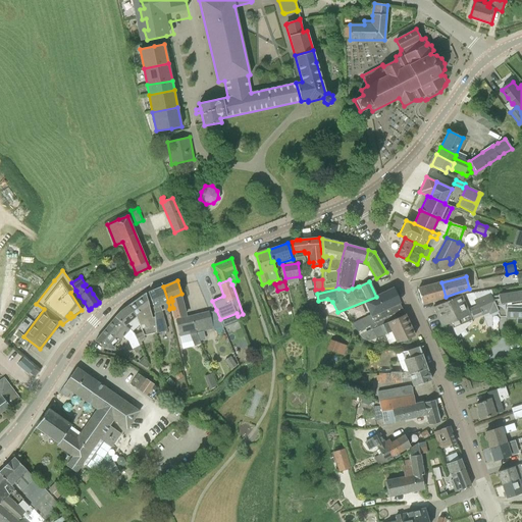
[(422,303),(446,297),(441,282),(418,290),(422,303)]
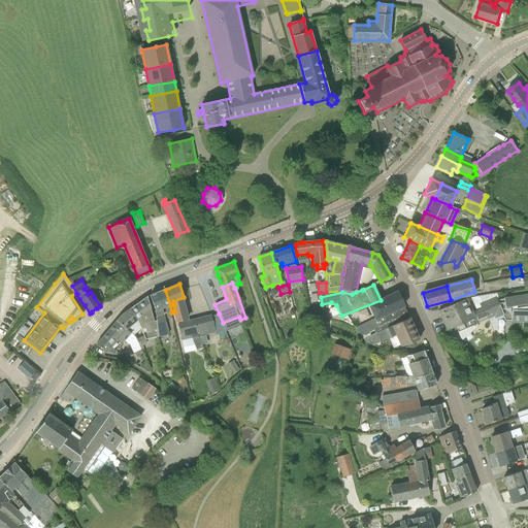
[(165,290),(150,296),(156,310),(154,310),(156,317),(156,321),(158,336),(169,334),(164,315),(171,312),(170,305),(165,290)]
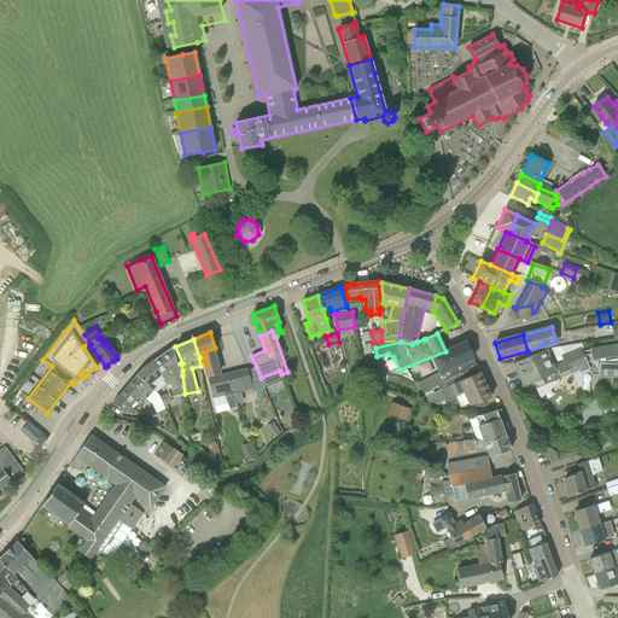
[(479,372),(472,356),(466,342),(445,351),(400,369),(401,372),(407,369),(409,373),(418,369),(415,365),(431,359),(437,373),(415,383),(423,392),(479,372)]
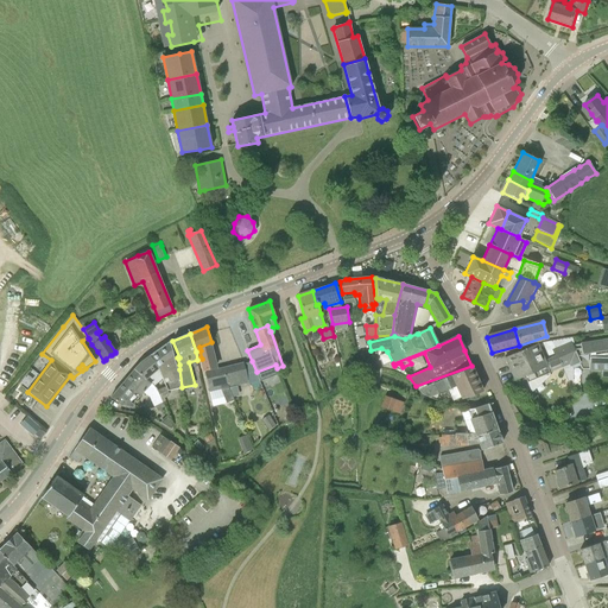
[(607,369),(607,339),(581,343),(581,344),(572,346),(571,342),(555,349),(562,367),(570,363),(571,367),(580,363),(583,366),(584,363),(593,369),(607,369)]
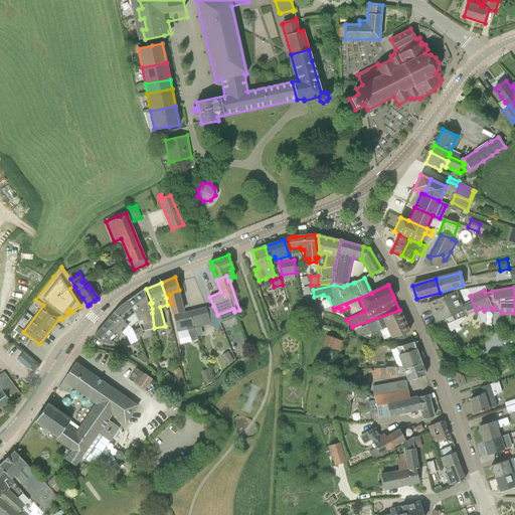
[(445,319),(447,324),(466,316),(465,315),(476,311),(470,296),(468,289),(454,292),(430,302),(427,302),(436,322),(445,319)]
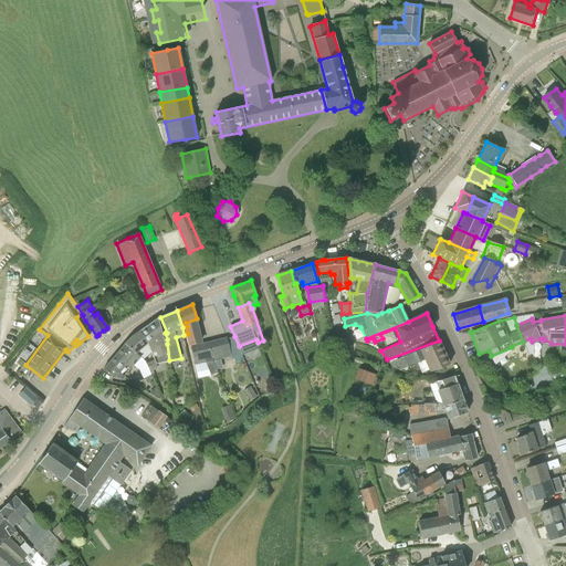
[(150,354),(155,360),(157,364),(169,360),(167,344),(165,344),(158,318),(139,332),(145,341),(147,343),(150,354)]
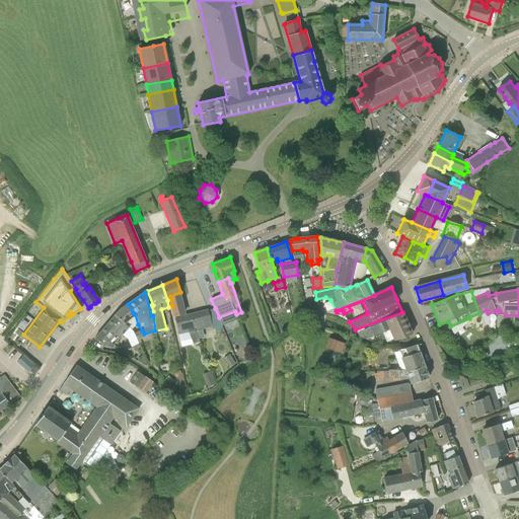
[(186,314),(180,293),(180,292),(170,296),(171,299),(170,299),(172,306),(170,306),(173,317),(186,314)]
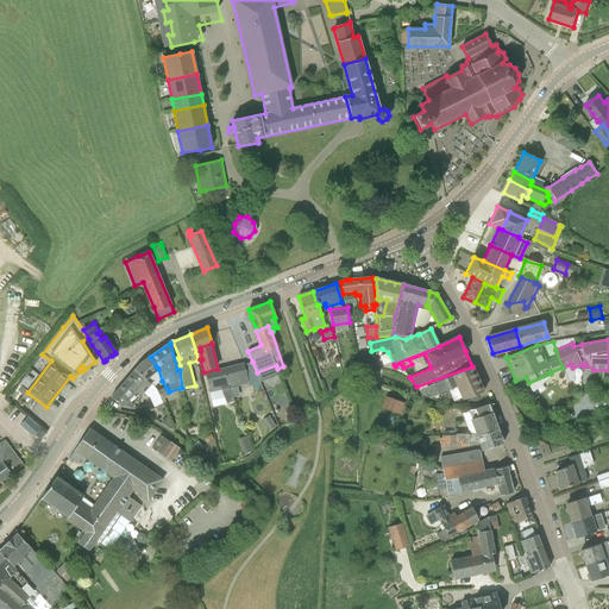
[(162,403),(163,403),(159,395),(157,391),(155,387),(162,381),(158,369),(156,366),(150,357),(150,356),(148,358),(143,362),(139,363),(139,364),(138,365),(136,368),(133,370),(135,370),(111,397),(121,407),(123,406),(131,407),(143,393),(149,397),(154,408),(156,407),(162,403)]
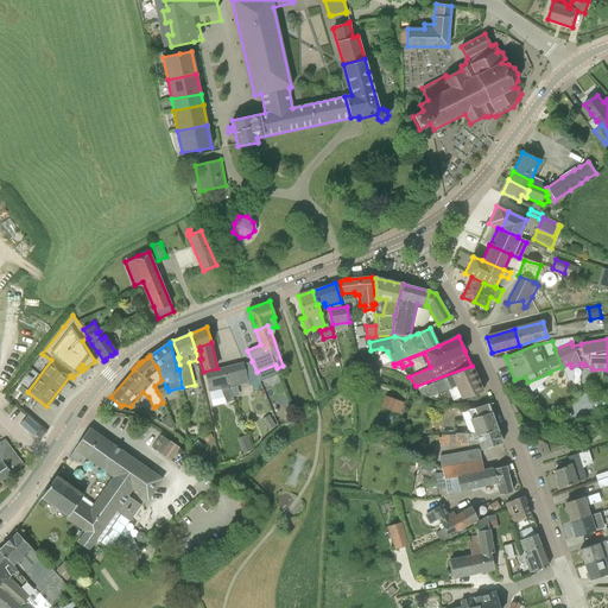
[(248,384),(248,385),(252,384),(258,382),(260,381),(257,372),(252,361),(244,363),(248,384)]
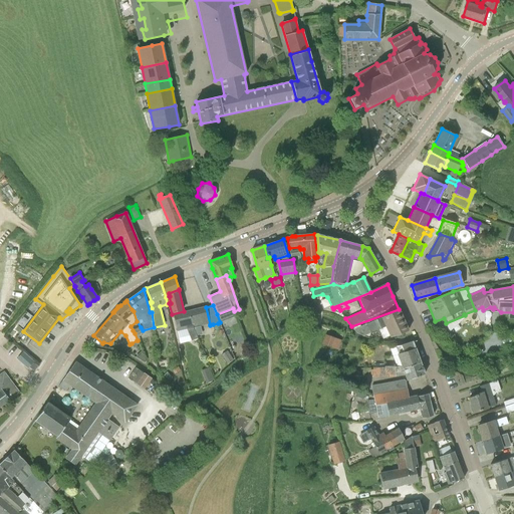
[(197,309),(190,311),(194,328),(201,326),(210,324),(206,307),(197,309)]
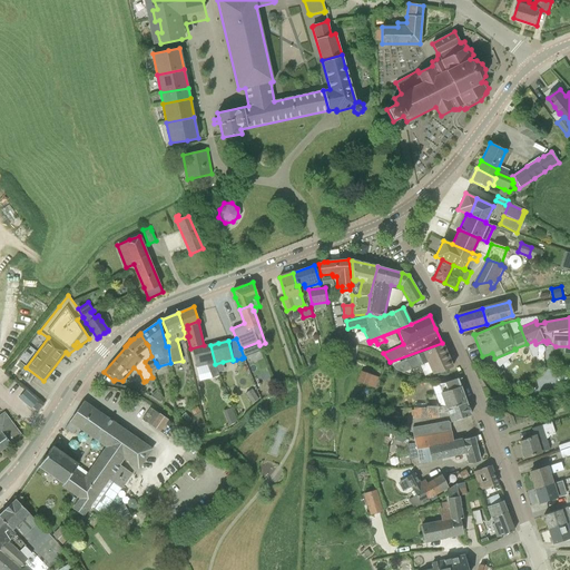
[(433,375),(442,372),(453,366),(442,343),(390,362),(391,364),(403,357),(404,360),(392,365),(396,370),(403,373),(420,365),(424,375),(432,373),(433,375)]
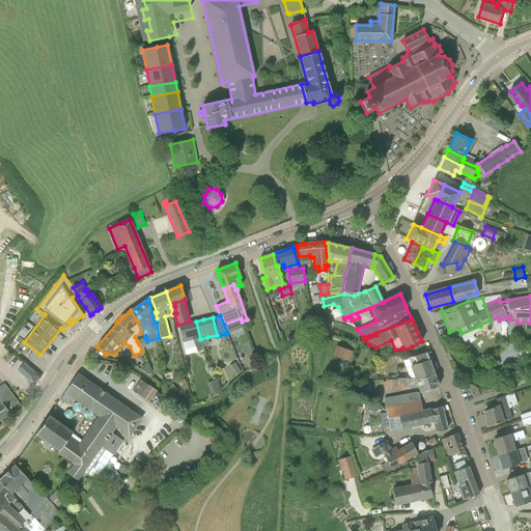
[(193,341),(200,339),(196,322),(178,327),(183,343),(193,341)]
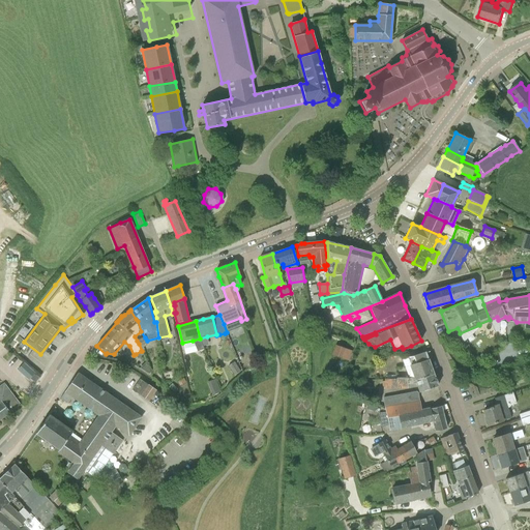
[(137,341),(139,344),(140,344),(142,343),(143,347),(146,346),(147,344),(147,341),(145,337),(144,337),(137,341)]
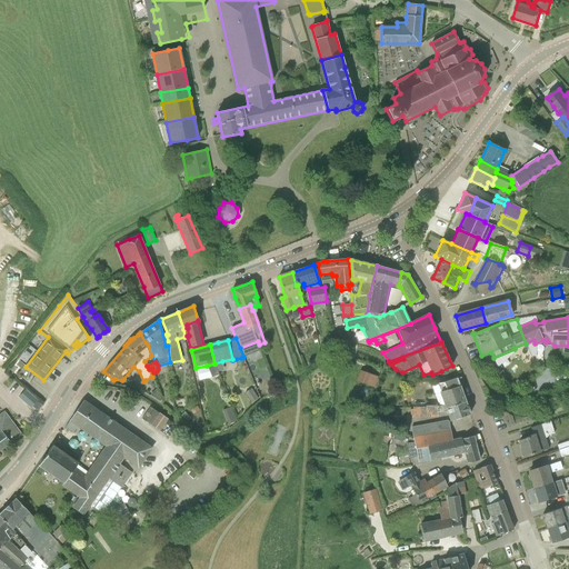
[(219,375),(215,363),(207,366),(212,378),(219,375)]
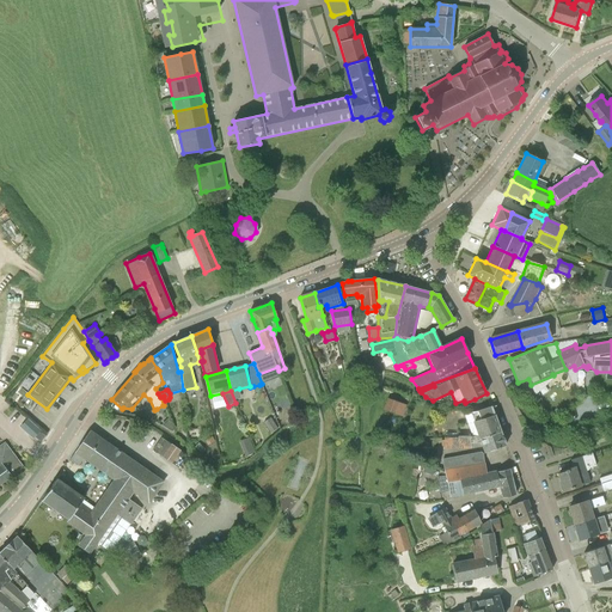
[(387,399),(385,411),(401,417),(407,405),(387,399)]
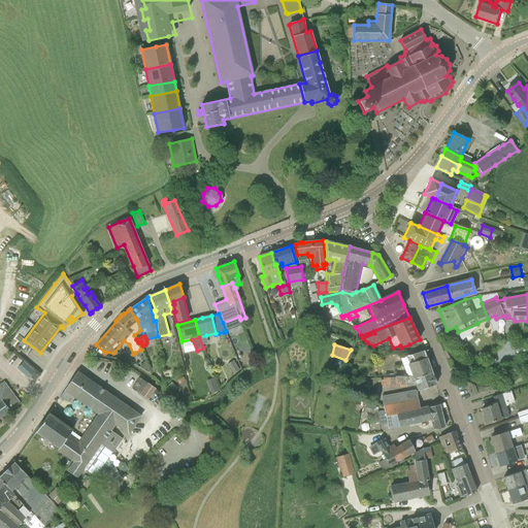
[(409,376),(431,369),(424,351),(413,355),(400,357),(406,374),(409,374),(409,376)]
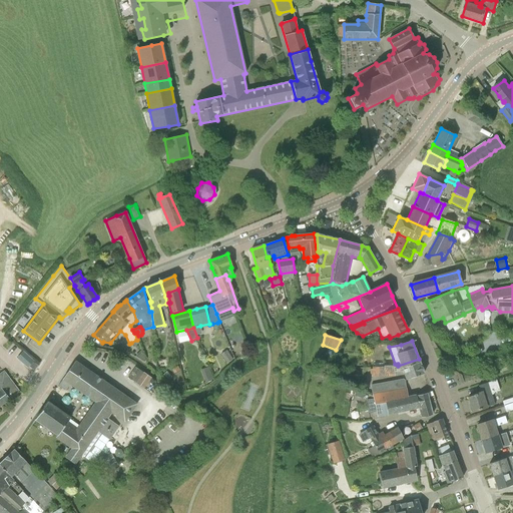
[(248,348),(252,355),(258,352),(253,345),(248,348)]
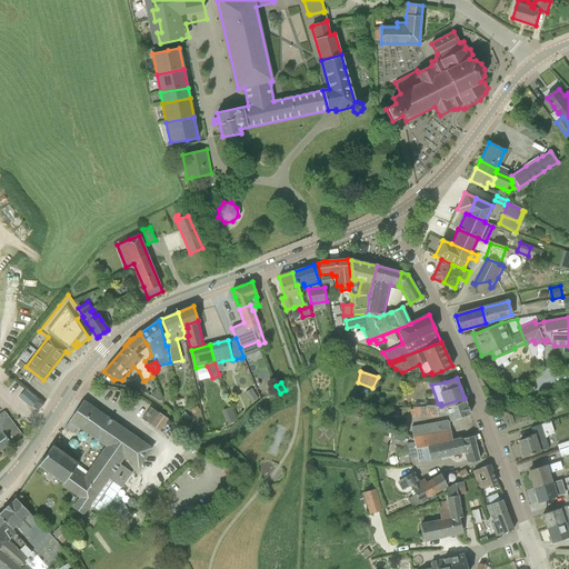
[(157,388),(150,395),(162,402),(157,388)]
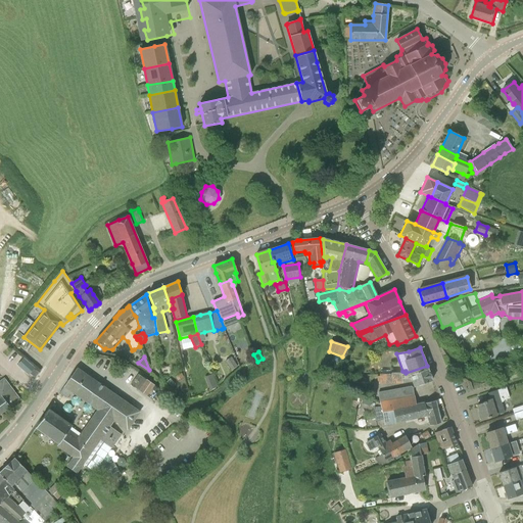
[(24,358),(17,365),(29,375),(35,368),(24,358)]
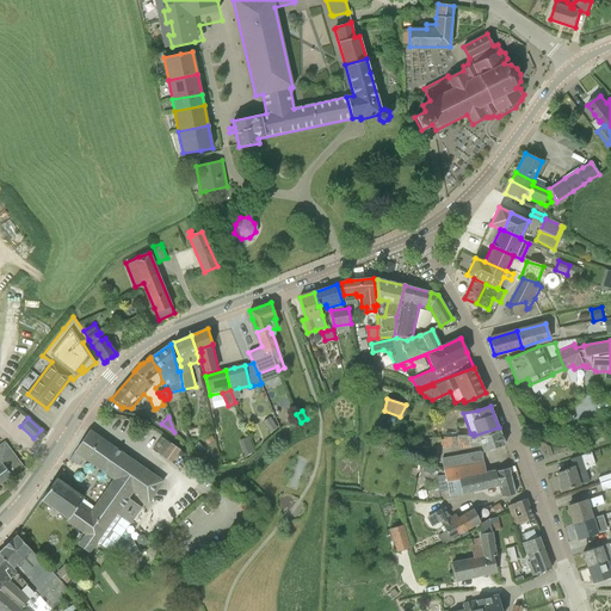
[(273,421),(265,426),(270,432),(277,427),(273,421)]
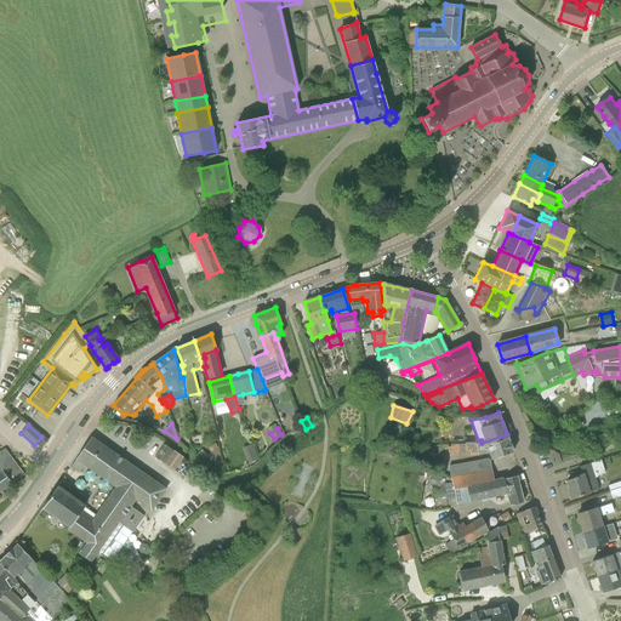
[(489,450),(493,460),(513,453),(507,434),(482,443),(482,440),(478,440),(479,444),(477,444),(477,443),(465,443),(465,444),(450,444),(451,456),(478,455),(477,450),(489,450)]
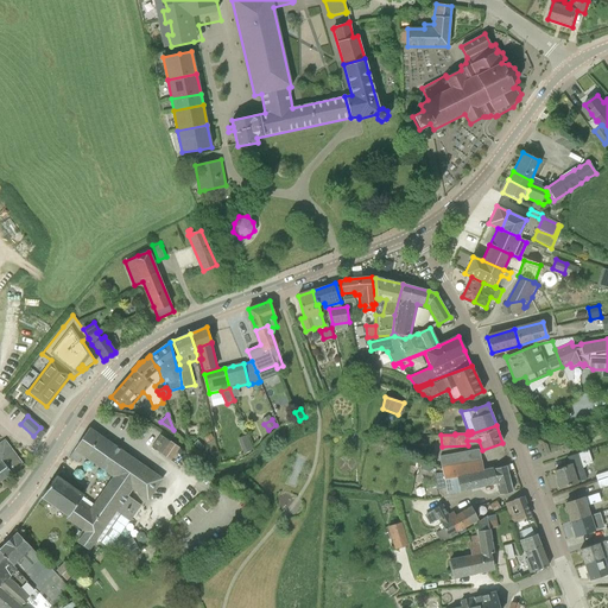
[(147,500),(154,488),(162,479),(97,435),(97,434),(96,432),(96,434),(89,429),(75,449),(74,450),(70,456),(69,457),(77,462),(82,455),(115,475),(105,489),(137,512),(140,506),(127,496),(132,489),(147,500)]
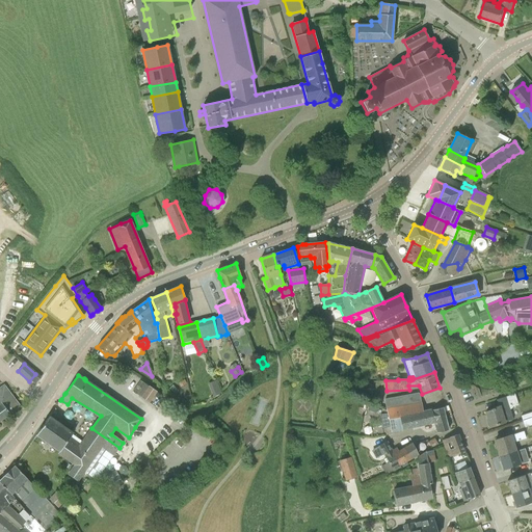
[(221,394),(217,380),(208,383),(213,397),(221,394)]
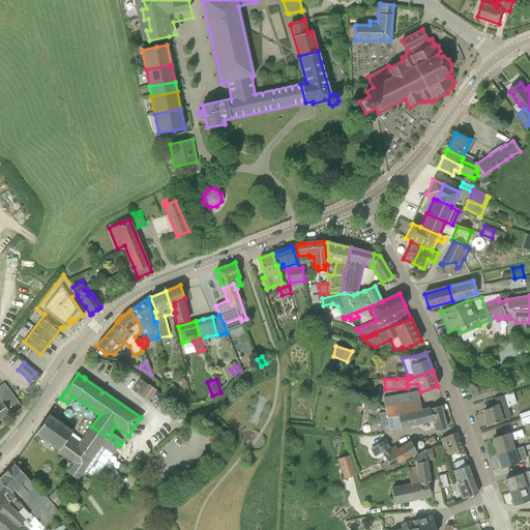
[(149,402),(157,390),(144,382),(136,392),(149,402)]
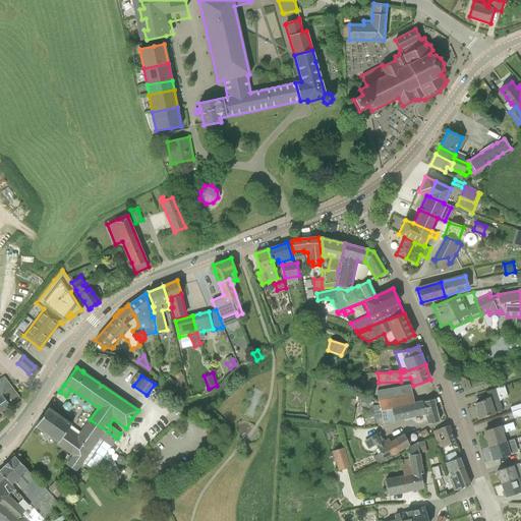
[(19,398),(13,390),(4,378),(0,380),(0,394),(2,394),(10,405),(19,398)]
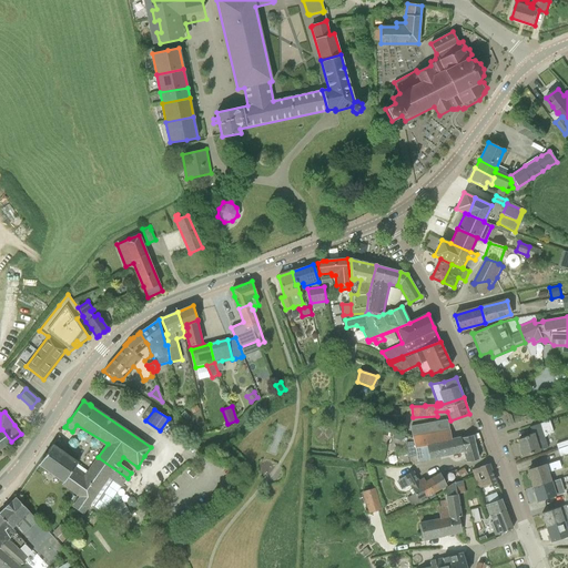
[(191,417),(186,413),(185,412),(182,416),(186,421),(189,418),(191,417)]
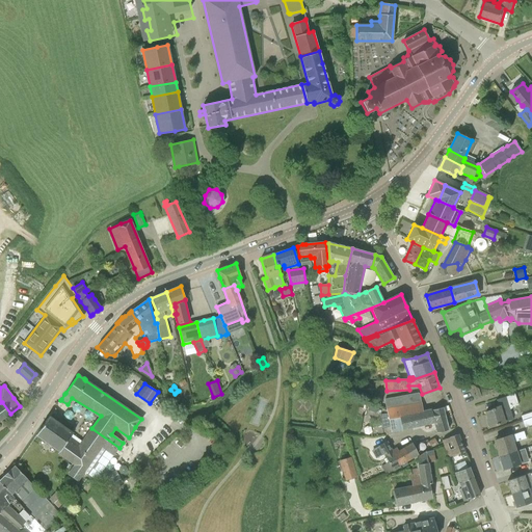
[(420,393),(396,397),(397,406),(421,402),(420,393)]
